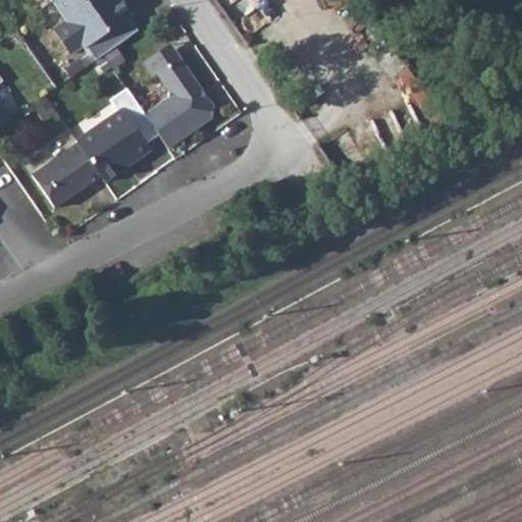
[(57,0),(54,2),(51,4),(63,21),(51,30),(68,55),(81,46),(93,61),(101,55),(113,47),(136,32),(125,18),(128,16),(116,0),(57,0)]
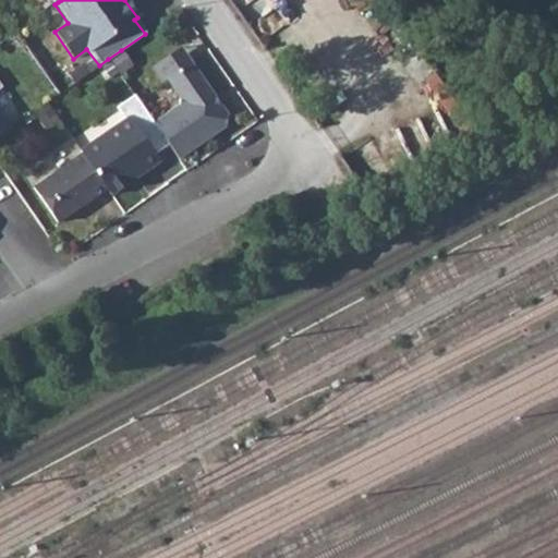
[(180,47),(150,68),(160,81),(165,77),(189,61),(180,47)]
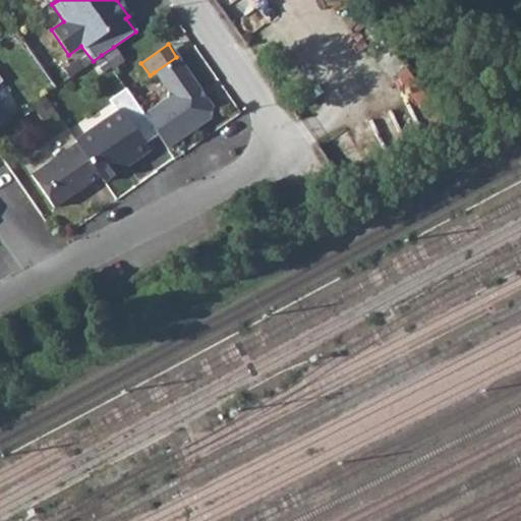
[(122,59),(113,47),(101,55),(110,68),(122,59)]
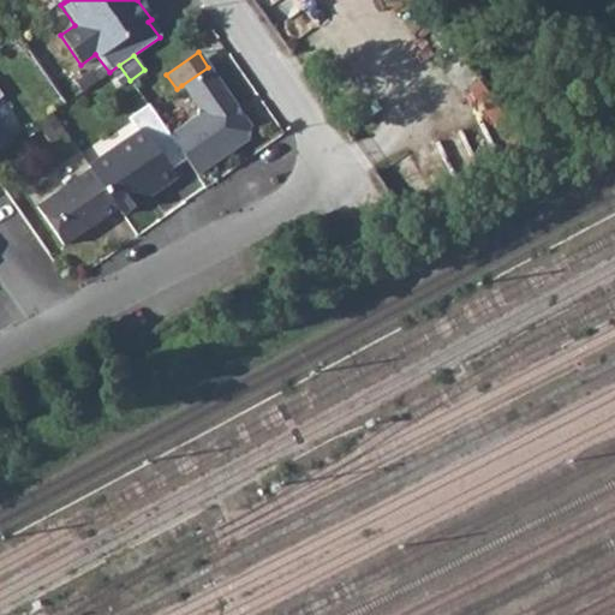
[(249,126),(208,67),(181,85),(197,107),(196,117),(168,135),(197,174),(248,141),(249,126)]
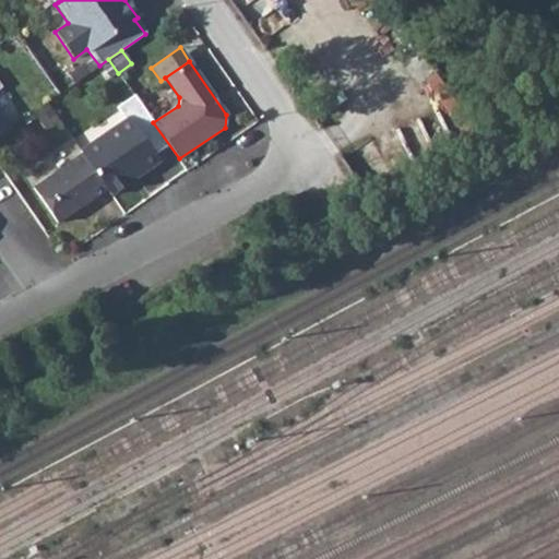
[(0,107),(0,133),(12,126),(0,107)]
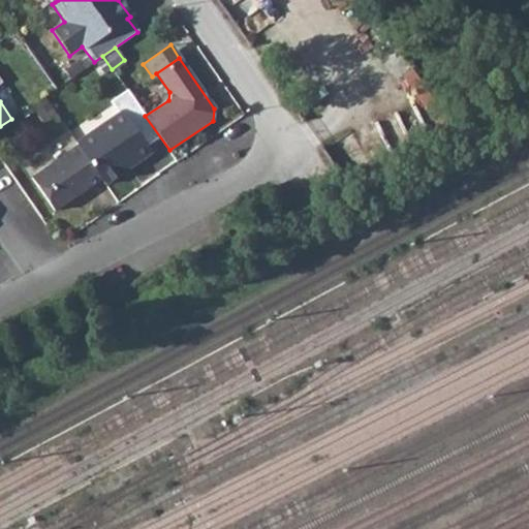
[(121,111),(92,129),(94,132),(78,145),(101,178),(104,183),(150,151),(121,111)]
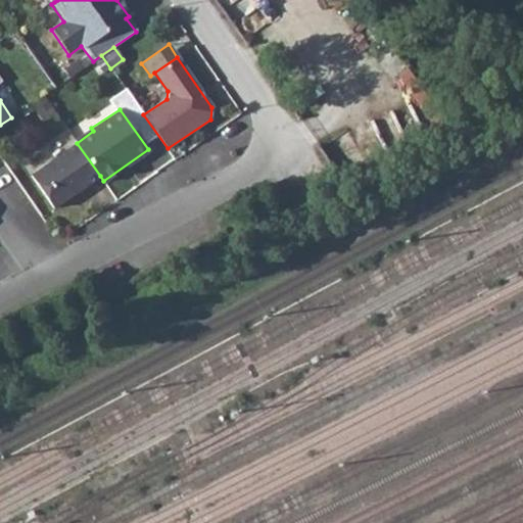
[(74,140),(77,143),(93,131),(91,128),(74,140)]
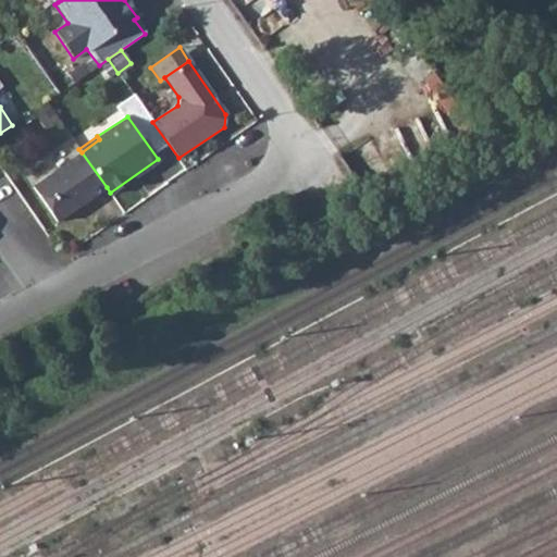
[(107,187),(82,152),(32,187),(56,221),(107,187)]
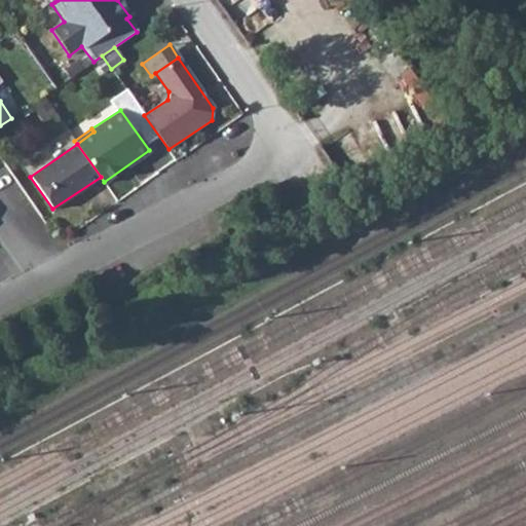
All buildings are outlined.
